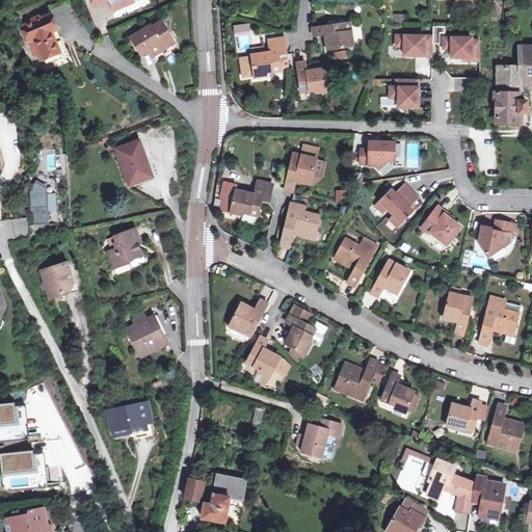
[(43,54),(59,48),(51,29),(58,26),(60,25),(54,9),(23,22),(29,36),(34,34),(43,54)]
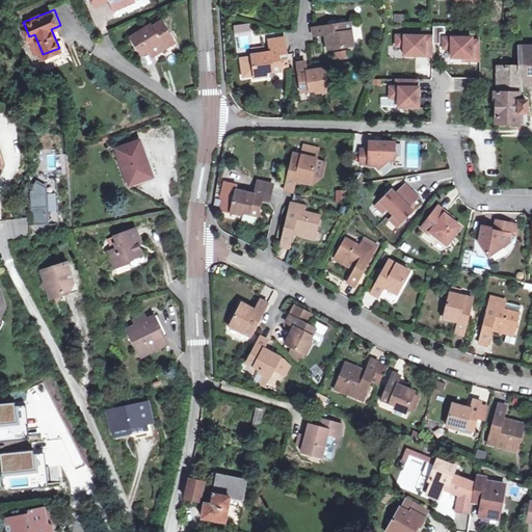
[(394,14),(393,22),(401,23),(402,15),(394,14)]
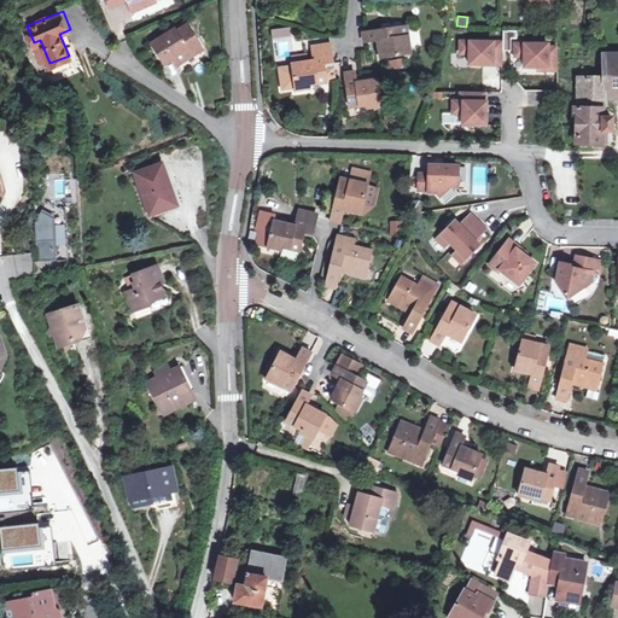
[(185,47),(200,38),(188,17),(176,24),(175,23),(155,38),(165,56),(172,52),(175,59),(187,51),(185,47)]
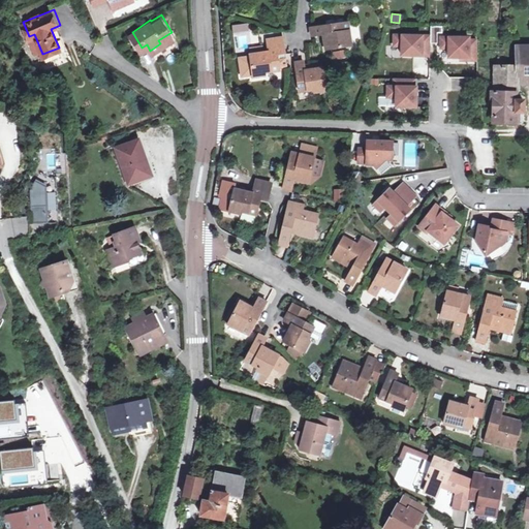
[(250,21),(235,23),(236,31),(251,29),(250,21)]
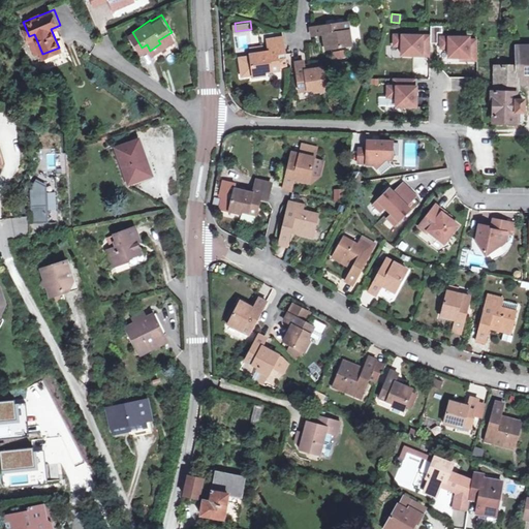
[(322,37),(322,43),(330,42),(331,50),(349,49),(347,25),(311,29),(312,37),(322,37)]
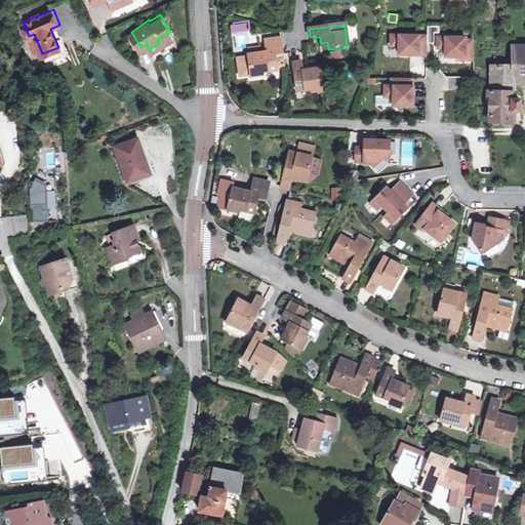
[(59,33),(57,26),(50,29),(58,47),(67,43),(62,32),(59,33)]
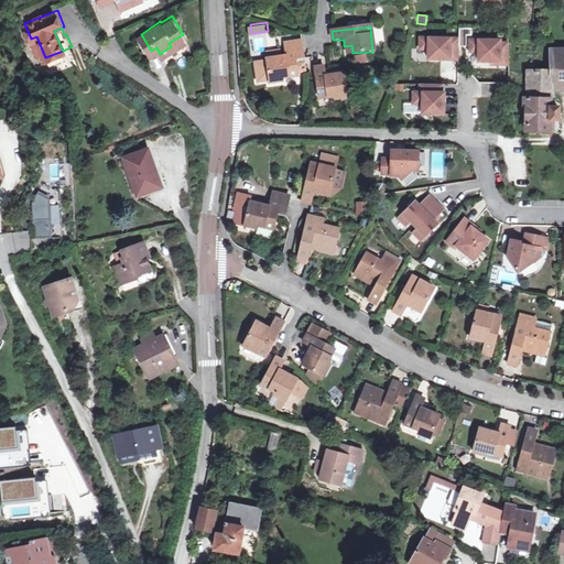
[(185,38),(183,34),(169,43),(171,46),(185,38)]
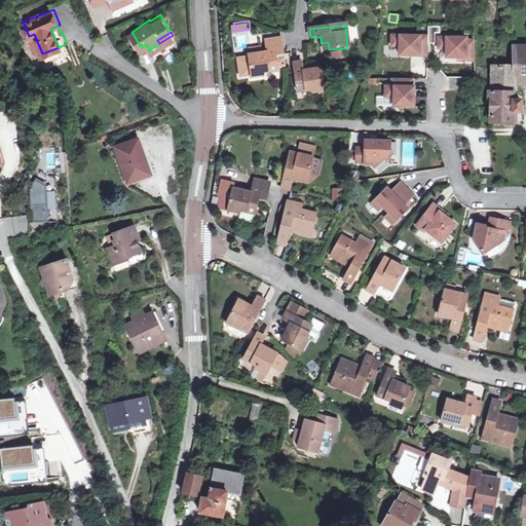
[(427,37),(391,36),(391,47),(400,47),(399,57),(426,57),(427,37)]
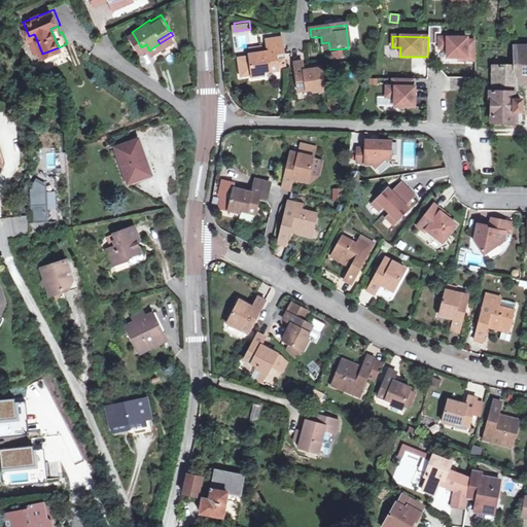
[(469,38),(442,37),(441,48),(449,48),(449,58),(468,58),(468,61),(477,61),(478,41),(469,41),(469,38)]
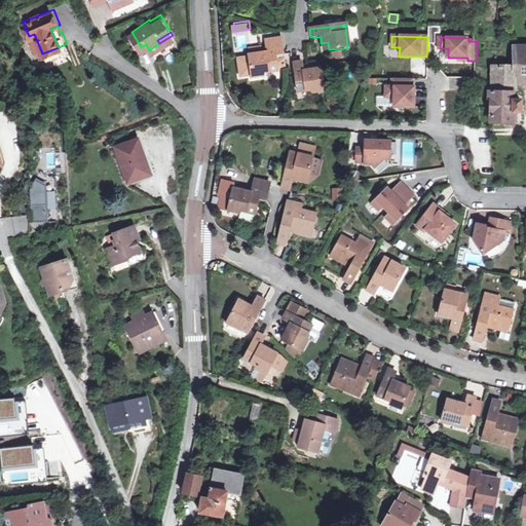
[(284,52),(283,44),(267,46),(267,50),(268,53),(263,54),(263,50),(262,49),(257,50),(257,51),(257,52),(251,52),(250,53),(250,55),(239,57),(242,74),(253,73),(253,75),(264,74),(264,71),(278,69),(277,59),(283,59),(283,53),(284,52)]
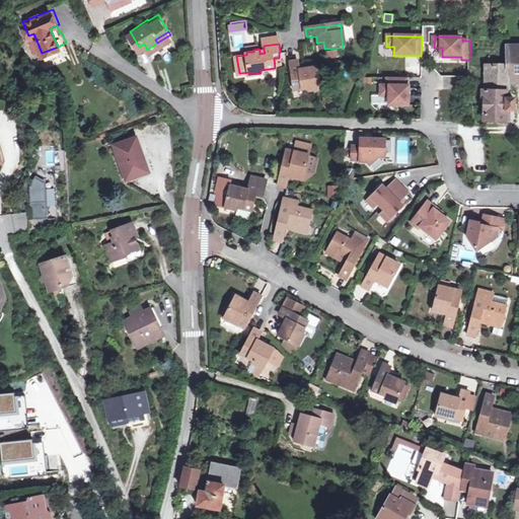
[(518,45),(508,46),(508,66),(508,82),(518,82),(518,45)]
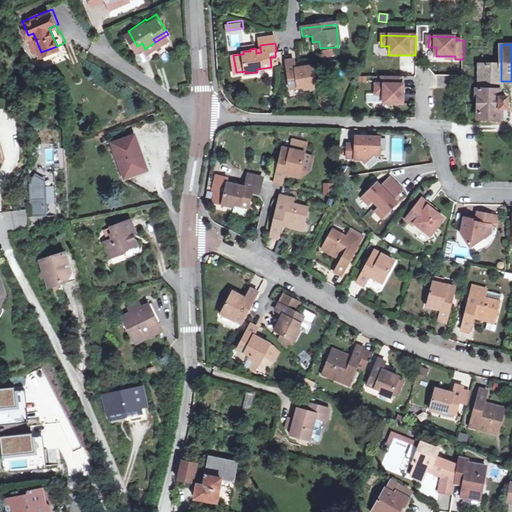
[(164,64),(173,60),(169,53),(161,56),(164,64)]
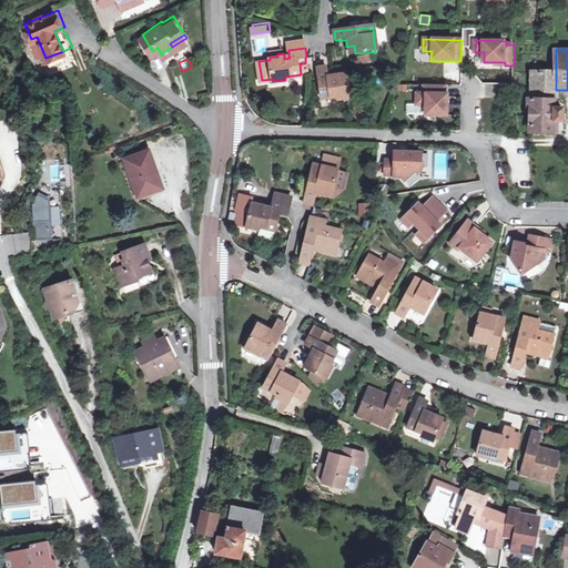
[(332,79),(327,79),(326,67),(317,68),(320,98),(335,97),(335,99),(348,98),(346,74),(331,75),(332,79)]
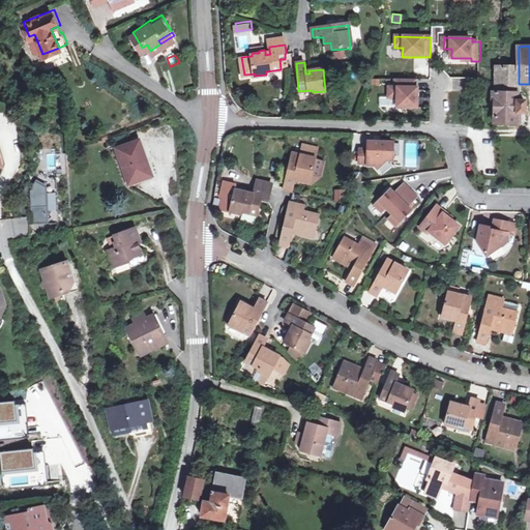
[(519,84),(519,67),(496,67),(495,123),(518,123),(519,112),(525,112),(525,99),(519,99),(519,84)]
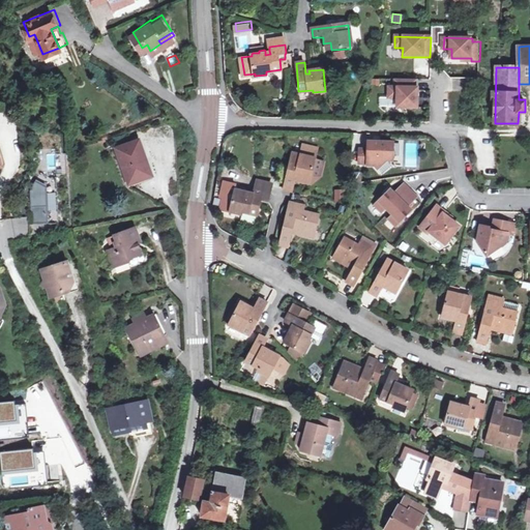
[(413,80),(392,80),(392,88),(386,88),(386,98),(395,98),(395,108),(414,109),(415,89),(412,89),(413,80)]
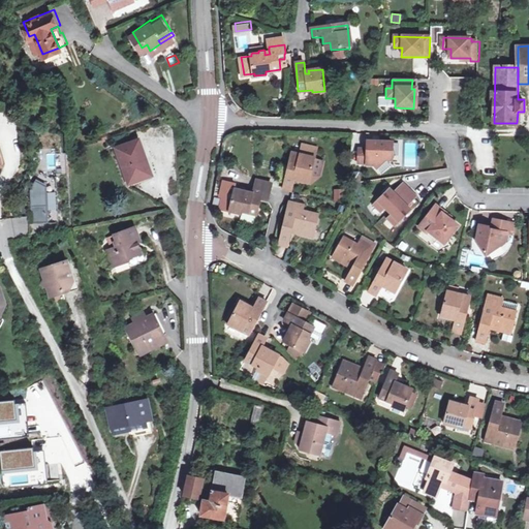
[(145,175),(138,158),(142,157),(133,141),(113,150),(126,182),(145,175)]
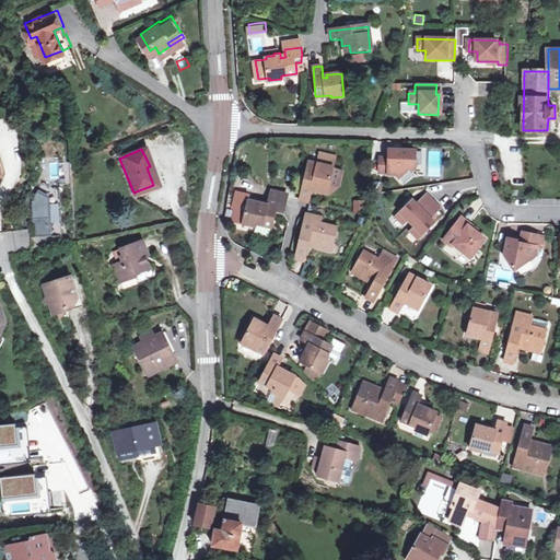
[(388,174),(388,175),(395,175),(399,179),(409,170),(415,170),(415,151),(388,150),(388,159),(380,159),(378,174),(388,174)]
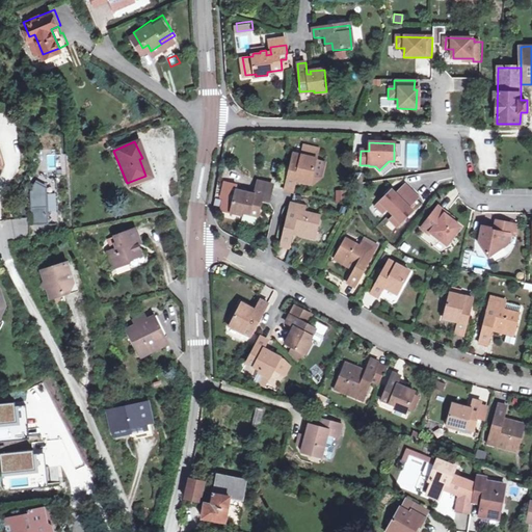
[(304,176),(312,178),(319,150),(303,145),(301,155),(293,153),(283,189),(292,191),(295,179),(302,182),(304,176)]
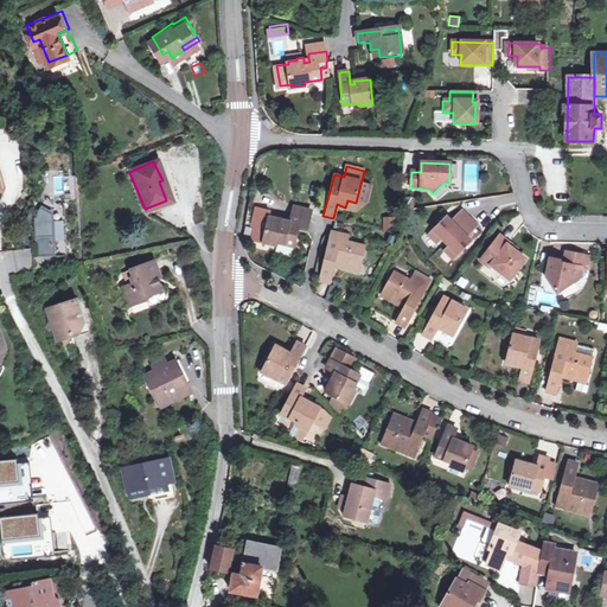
[(564,178),(555,180),(556,191),(567,190),(564,178)]
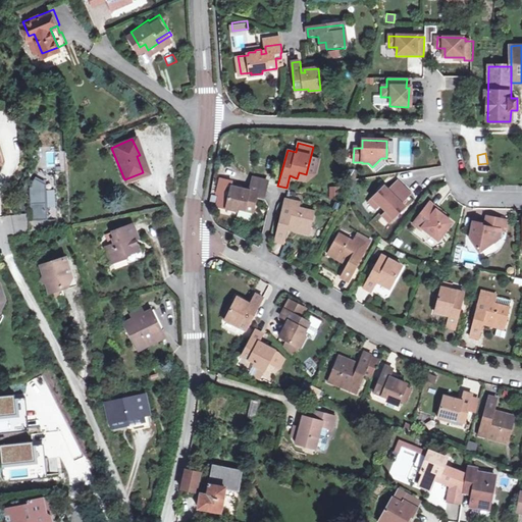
[(46,174),(38,170),(29,189),(31,221),(55,219),(53,174),(53,167),(46,168),(46,174)]
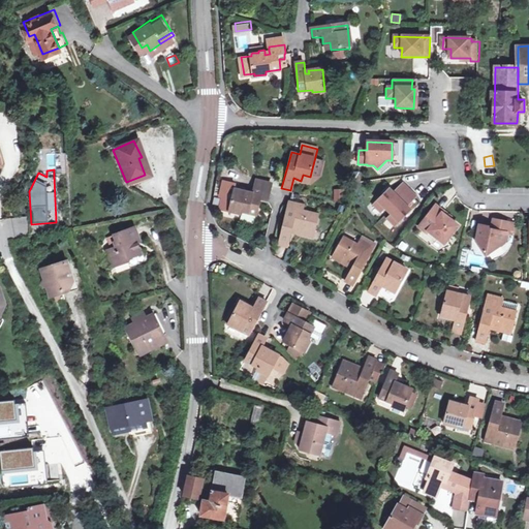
[(415,197),(402,184),(393,193),(390,190),(377,201),(384,208),(392,215),(399,222),(410,211),(406,207),(415,197)]
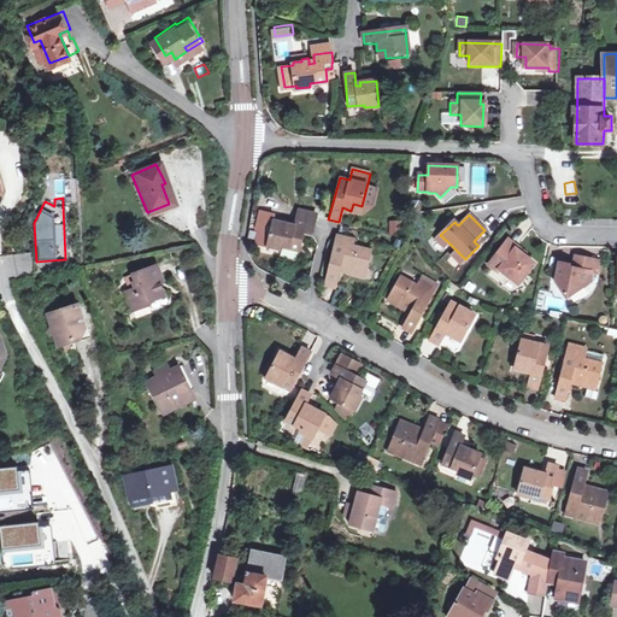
[(303,223),(321,229),(322,221),(305,216),(303,223)]
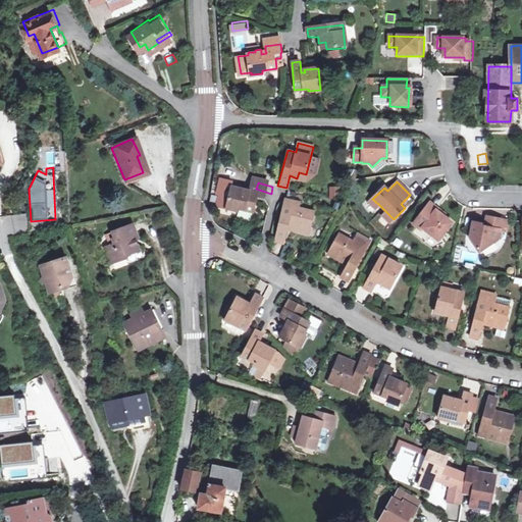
[(328,186),(329,198),(338,197),(337,186),(328,186)]
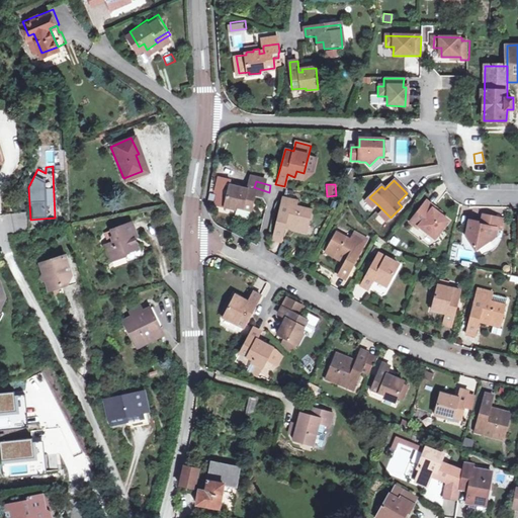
[(266,200),(269,192),(254,187),(252,195),(249,193),(248,192),(229,187),(227,196),(229,197),(226,208),(241,212),(242,208),(256,212),(260,198),(266,200)]
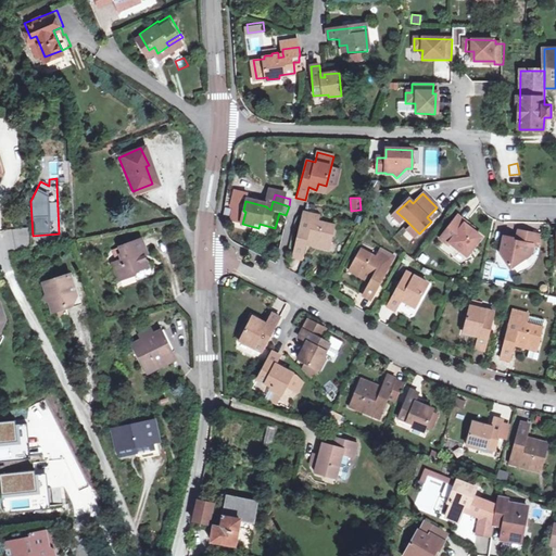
[(404,218),(396,212),(392,216),(400,223),(404,218)]
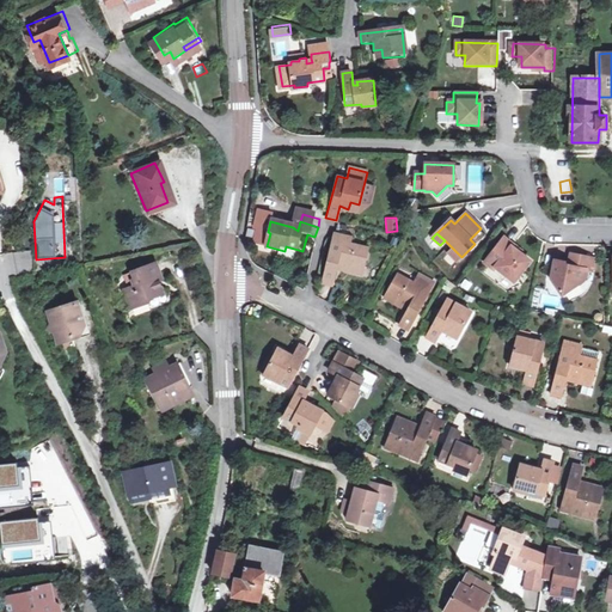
[(336,287),(341,270),(341,267),(347,268),(347,273),(356,275),(359,269),(366,271),(372,252),(355,248),(355,242),(340,238),(328,286),(336,287)]
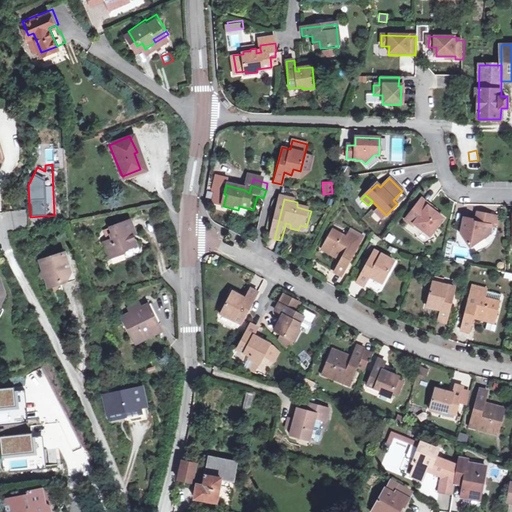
[(421,199),(405,220),(413,226),(414,224),(430,236),(443,219),(434,212),(427,207),(429,205),(421,199)]
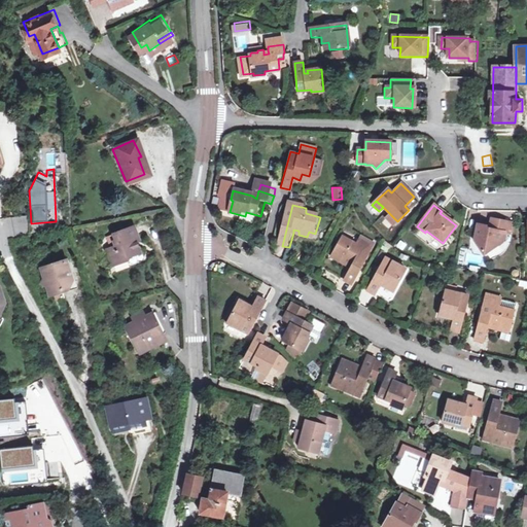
[(393,225),(397,221),(390,214),(386,218),(393,225)]
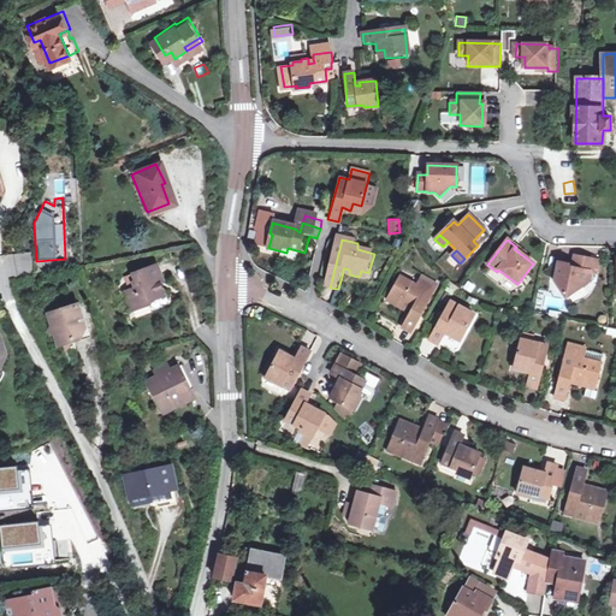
[(567,264),(557,262),(554,282),(564,297),(587,282),(590,271),(594,272),(597,260),(574,255),(572,267),(567,266),(567,264)]
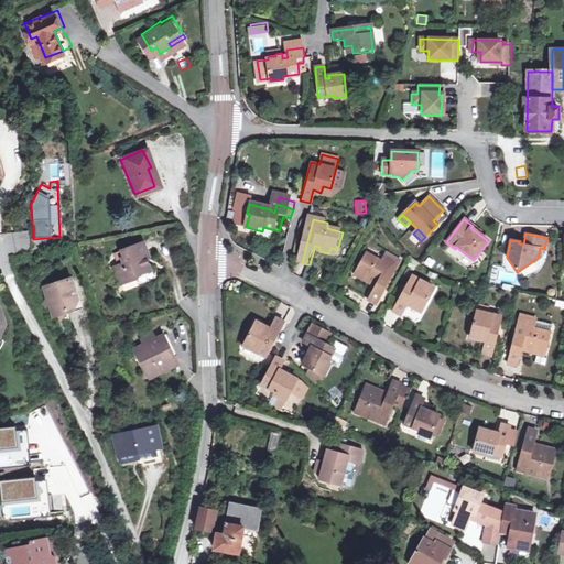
[(137,277),(139,272),(148,269),(142,255),(147,252),(143,243),(120,252),(121,256),(118,257),(120,262),(115,264),(121,283),(137,277)]
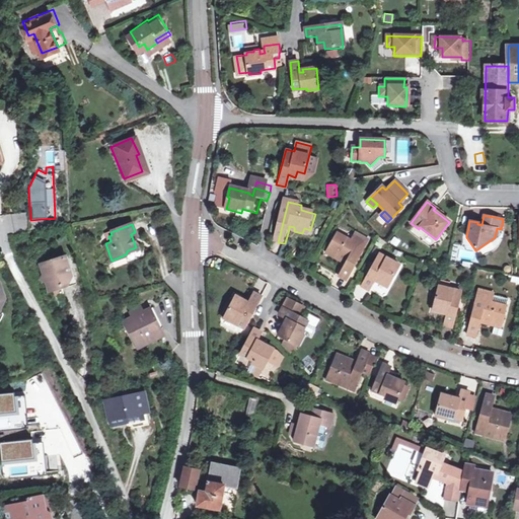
[(339,231),(328,249),(335,253),(331,258),(340,263),(341,260),(346,263),(345,266),(338,279),(345,283),(365,246),(339,231)]
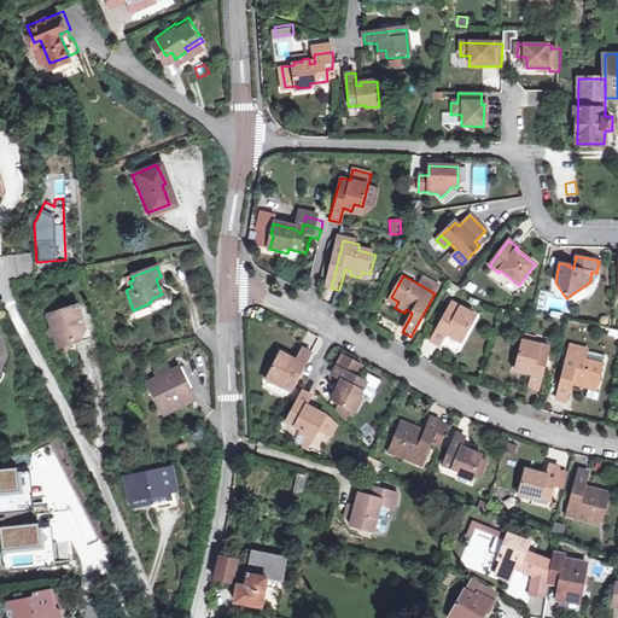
[(398,302),(391,297),(388,303),(395,308),(398,302)]
